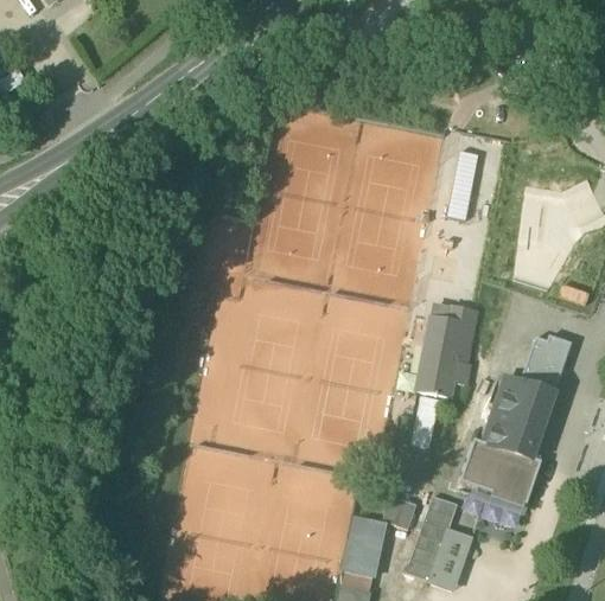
[(0,91),(24,81),(19,69),(0,77),(0,91)]
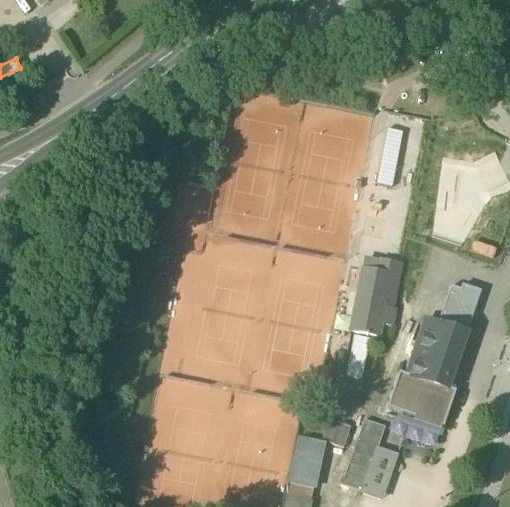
[(404,129),(388,126),(377,181),(393,184),(404,129)]
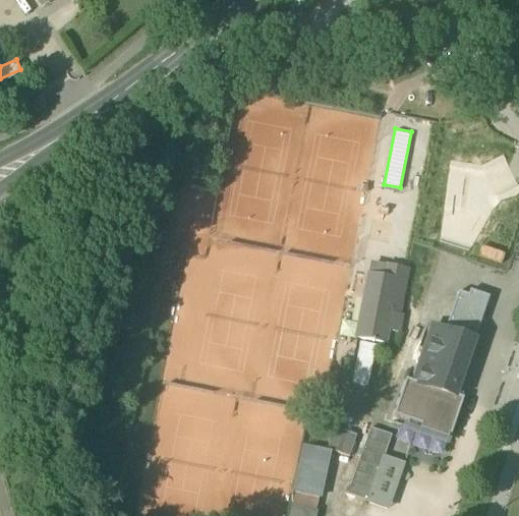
[(373,260),(371,271),(388,275),(390,263),(373,260)]
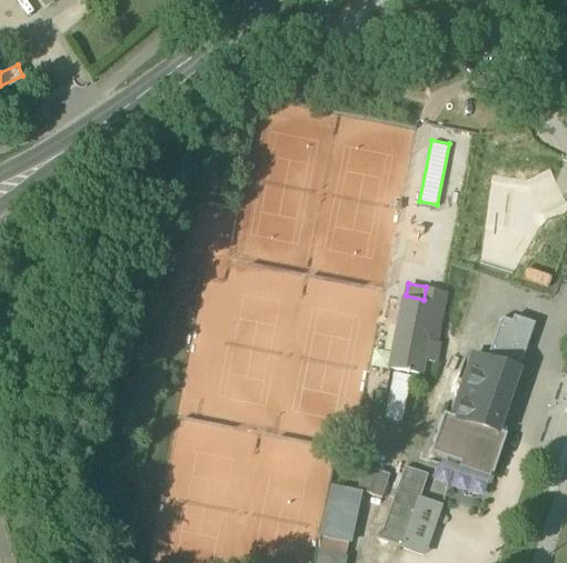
[(391,365),(421,371),(425,358),(437,360),(440,340),(438,340),(447,291),(441,290),(426,287),(424,300),(406,295),(391,365)]
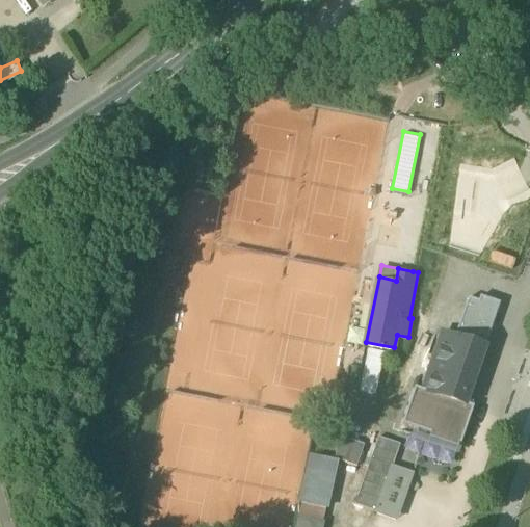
[(479,298),(470,295),(457,331),(487,341),(501,300),(481,293),(479,298)]
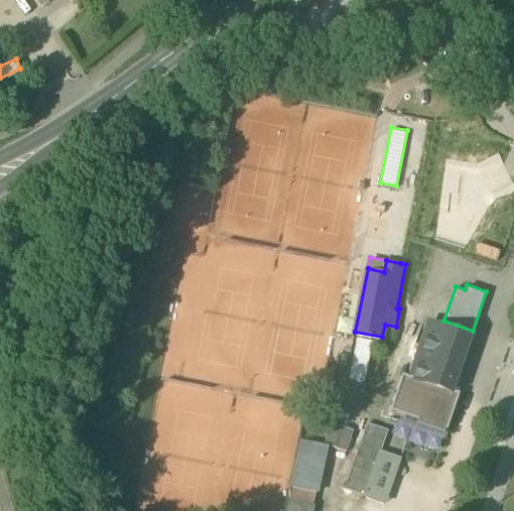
[(410,378),(452,391),(453,390),(458,373),(453,372),(466,333),(447,327),(450,324),(443,322),(442,325),(429,321),(411,376),(410,378)]
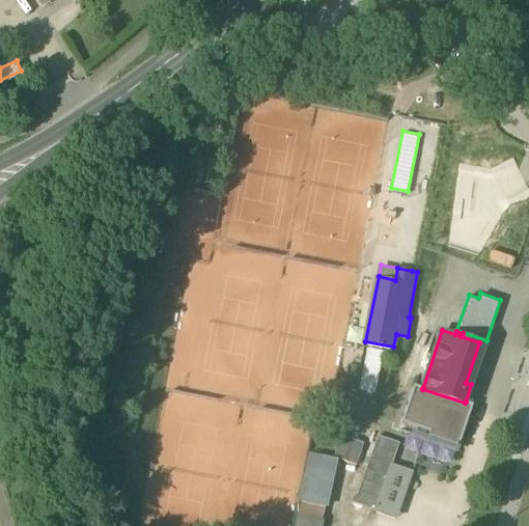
[(484,344),(479,342),(466,383),(471,384),(484,344)]
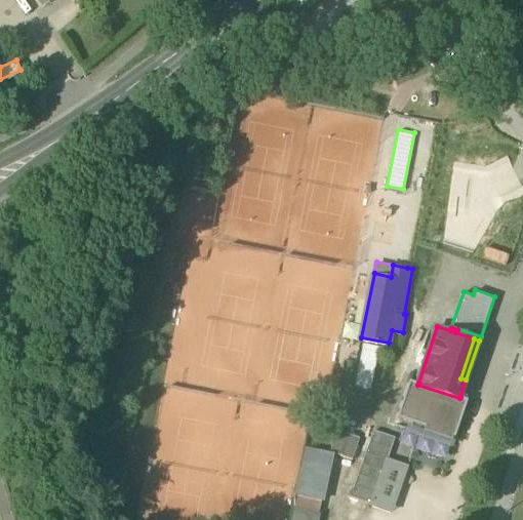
[(366,343),(357,384),(369,387),(378,346),(366,343)]
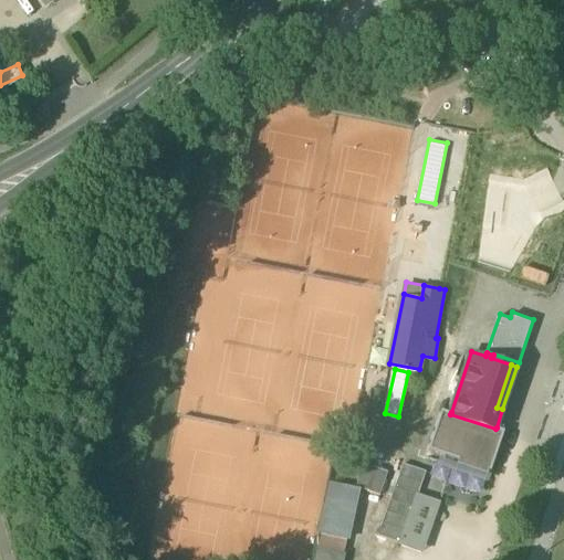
[(450,414),(451,412),(442,409),(429,448),(491,471),(505,431),(497,428),(495,429),(450,414)]
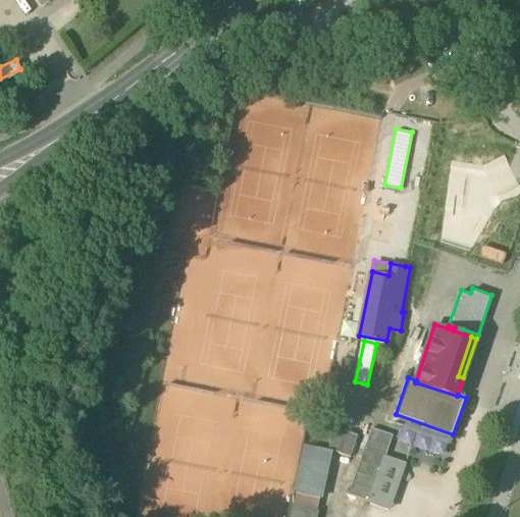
[(359,434),(336,426),(329,448),(352,455),(359,434)]
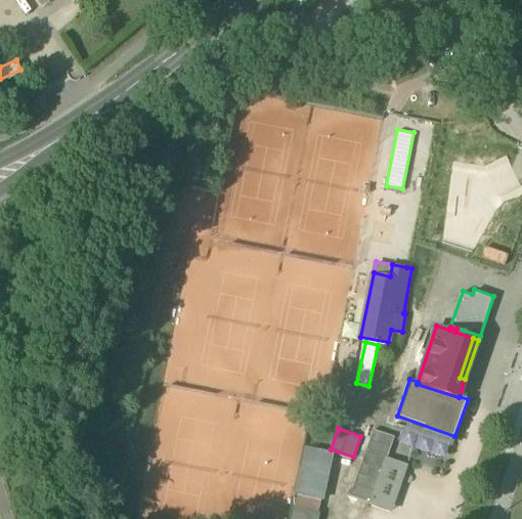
[(374,428),(370,439),(391,446),(395,435),(374,428)]
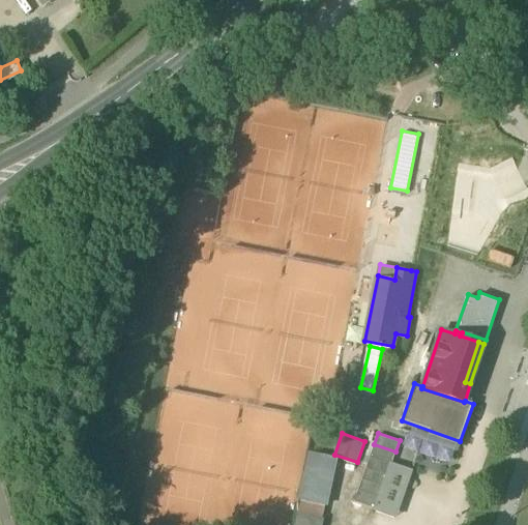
[(394,455),(396,451),(374,444),(371,456),(391,463),(394,455)]
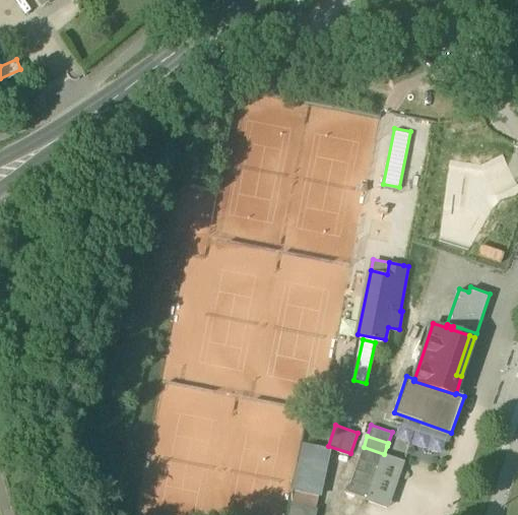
[(295,490),(297,491),(319,496),(321,496),(332,449),(306,443),(295,490)]
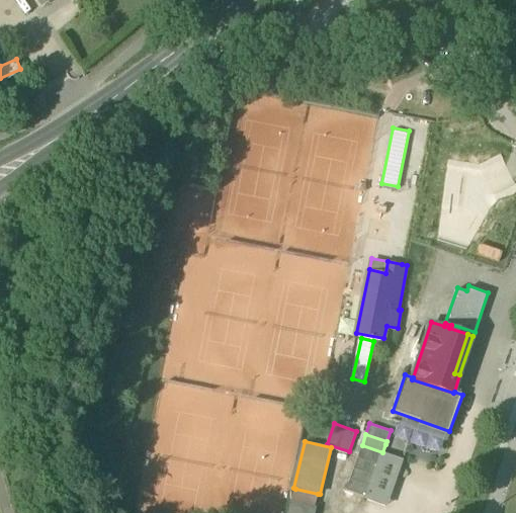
[(407,452),(385,444),(382,452),(379,463),(367,496),(389,504),(407,452)]
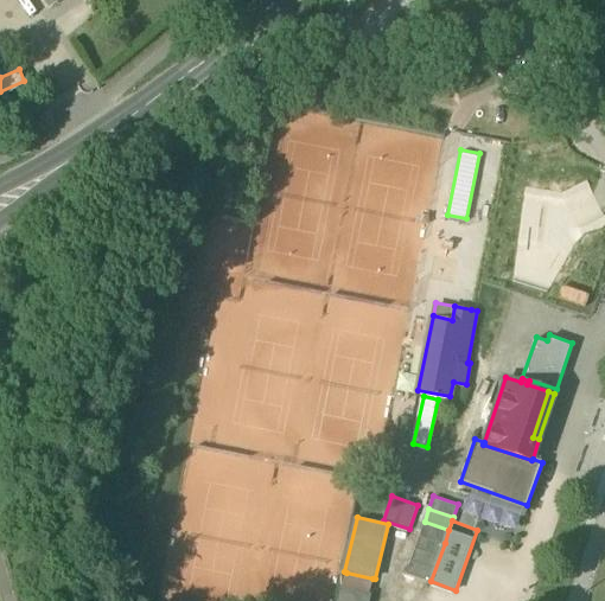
[(445,543),(449,530),(425,522),(420,535),(445,543)]
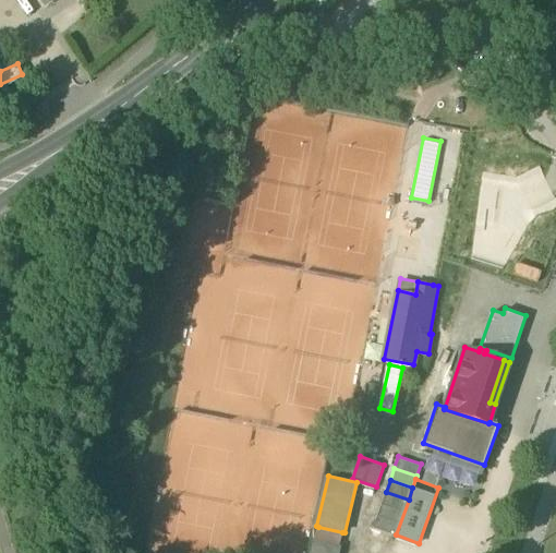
[(374,527),(396,535),(409,500),(386,492),(374,527)]
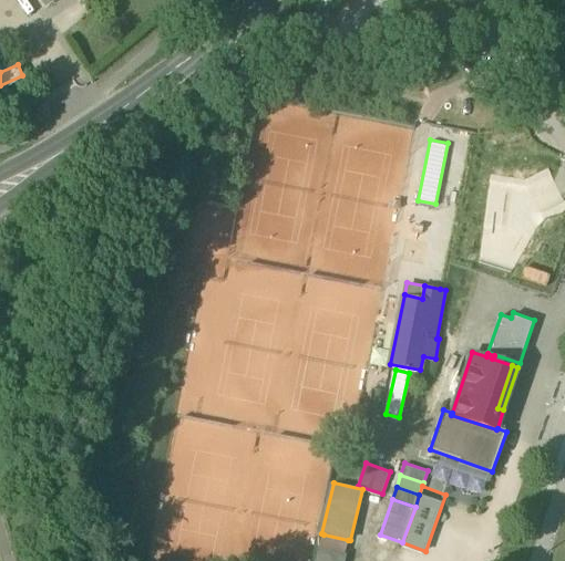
[(324,534),(320,547),(346,552),(348,540),(324,534)]
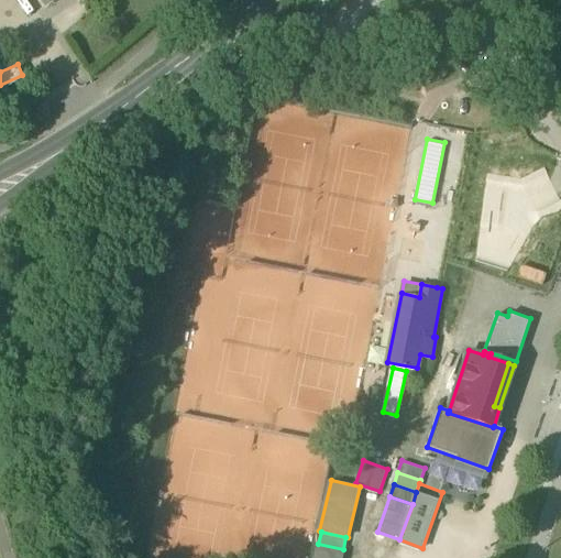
[(340,557),(343,549),(318,544),(314,557),(340,557)]
